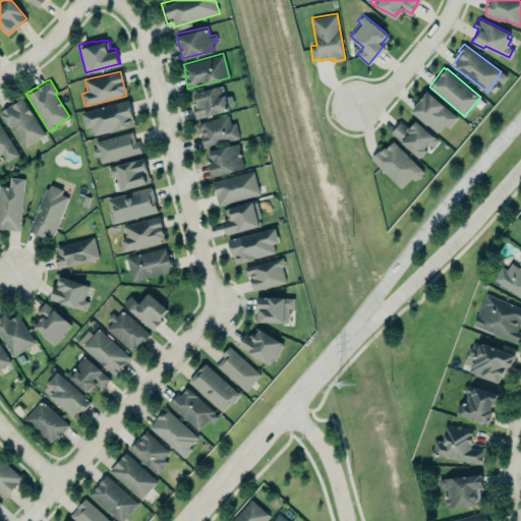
[(234,108),(231,95),(224,97),(222,85),(192,93),(194,103),(191,104),(194,118),(234,108)]
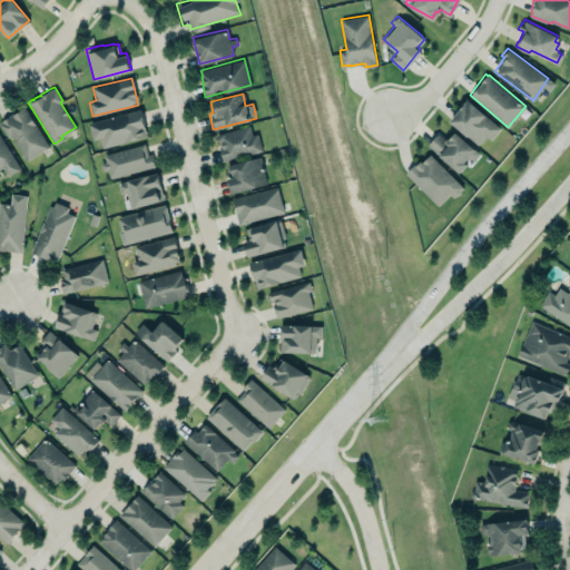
[(480,148),(499,127),(467,99),(449,120),(480,148)]
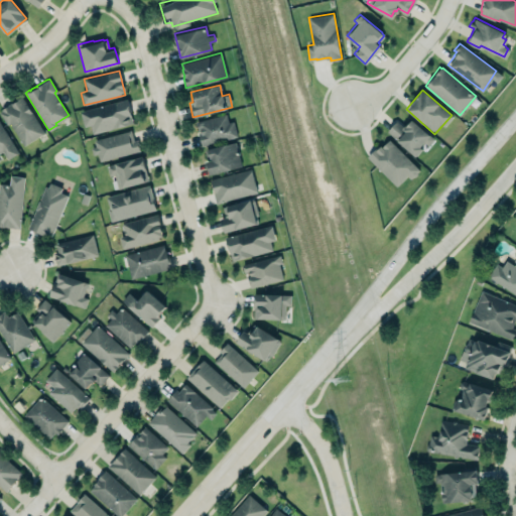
[(44,132),(20,97),(0,110),(0,112),(23,146),(44,132)]
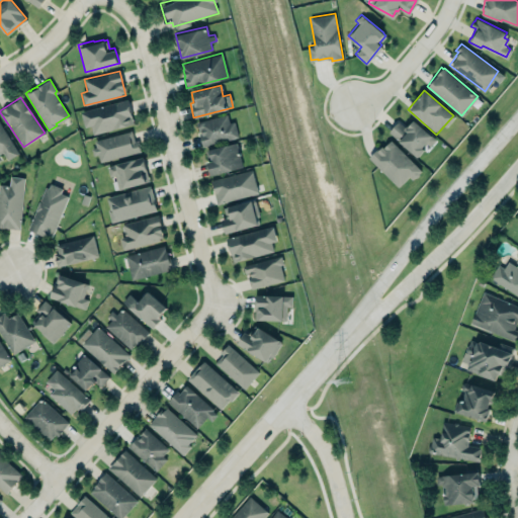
[(80,110),(127,97),(134,122),(93,134),(90,125),(84,126),(80,110)]
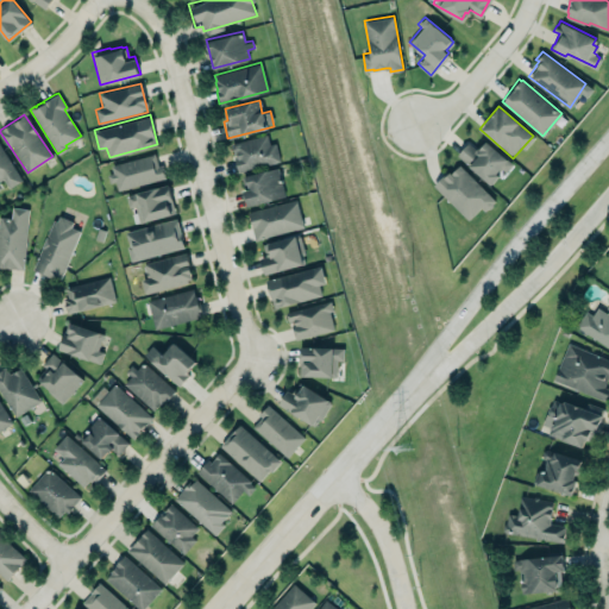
[(230,144),(237,171),(278,161),(275,143),(269,144),(267,135),(230,144)]
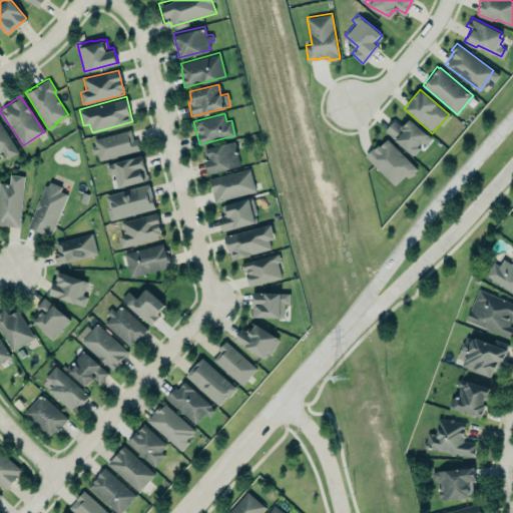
[(386,129),(413,151),(421,142),(423,143),(431,134),(409,116),(401,126),(393,119),(386,129)]
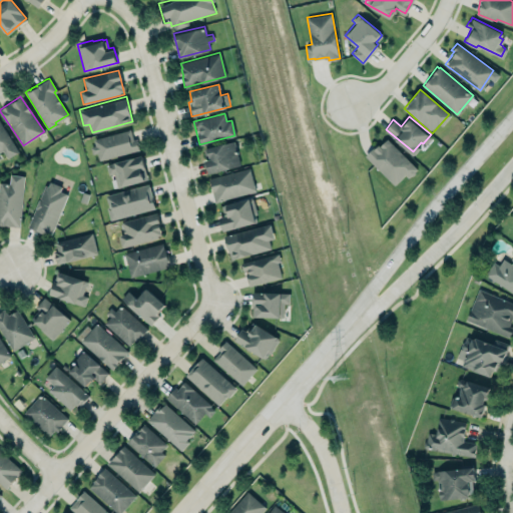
[(0,123),(17,151),(7,157),(2,149),(0,150),(0,154),(1,156),(0,156),(0,123)]
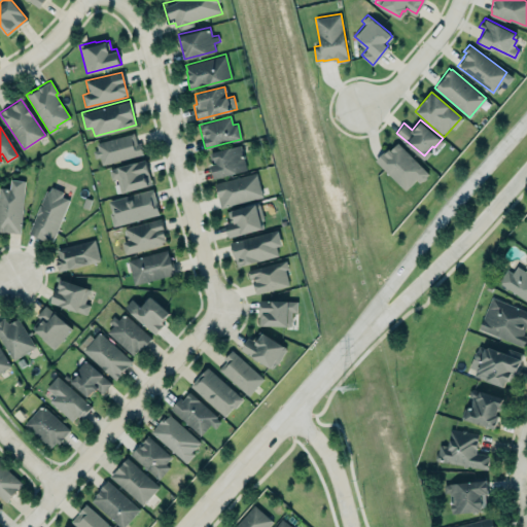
[(95,141),(133,131),(136,143),(139,142),(142,153),(101,165),(99,155),(94,156),(92,150),(97,149),(95,141)]
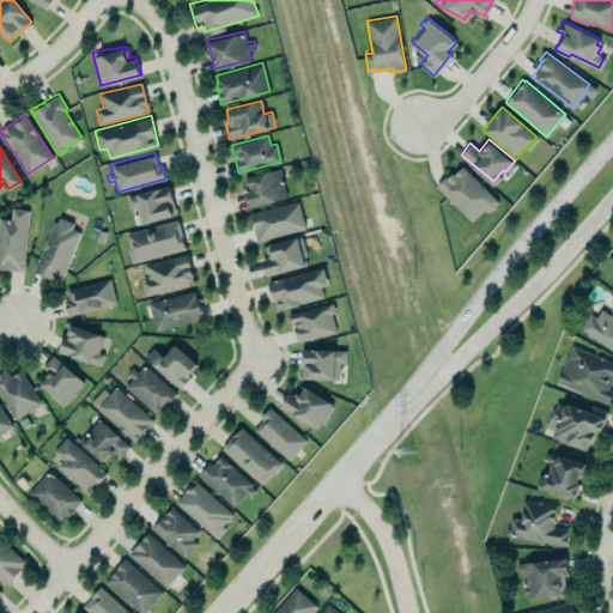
[(471,222),(483,210),(486,213),(498,202),(460,164),(437,188),(471,222)]
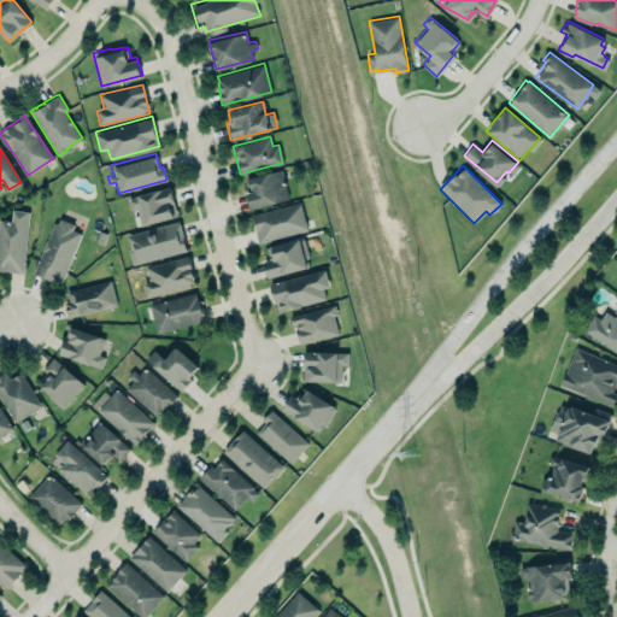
[(247,189),(245,178),(248,177),(248,176),(269,171),(281,168),(288,198),(251,207),(248,201),(247,201),(244,191),(247,189)]
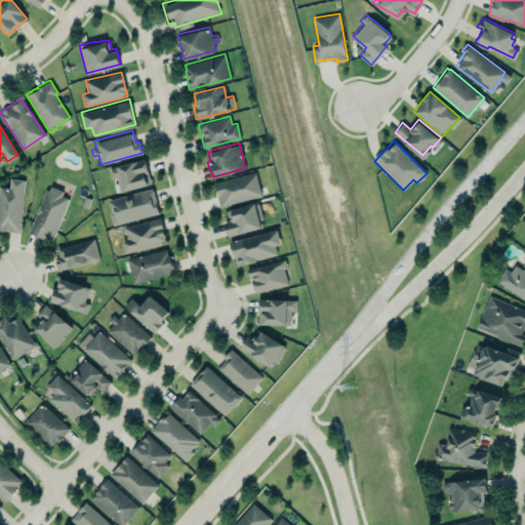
[(107,167),(145,157),(152,184),(120,192),(116,178),(111,179),(107,167)]
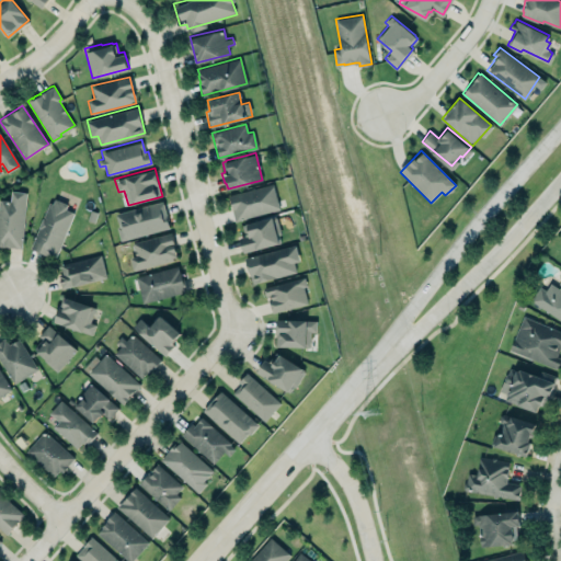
[(233,220),(278,209),(273,184),(227,195),(233,220)]
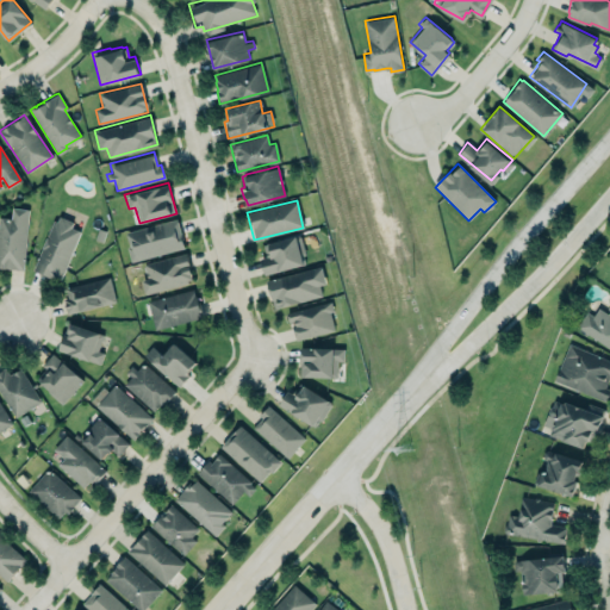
[(27,209),(12,207),(11,218),(0,217),(0,268),(24,269),(27,209)]
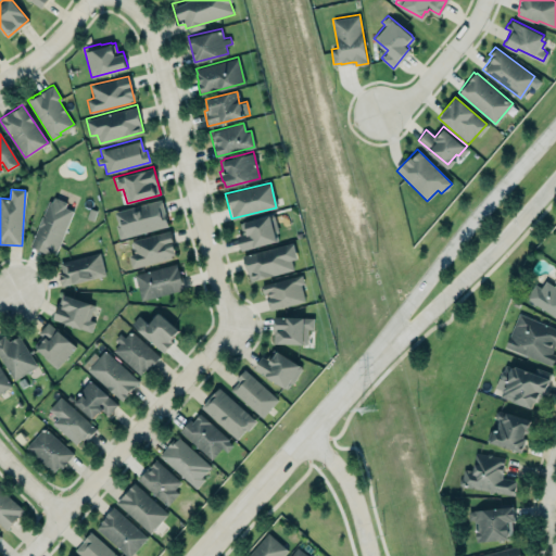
[(28,244),(48,198),(51,199),(53,194),(67,200),(65,205),(72,207),(52,254),(28,244)]
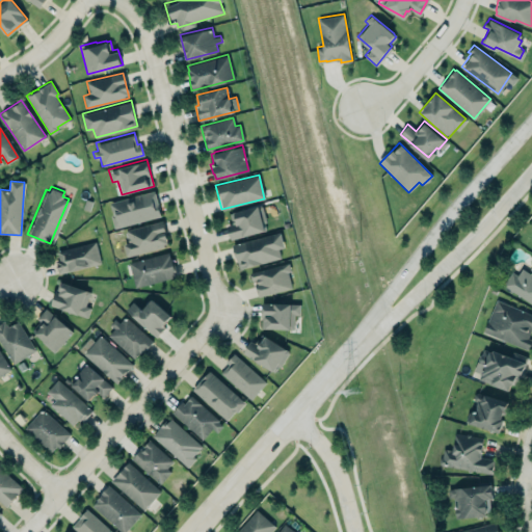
[(110,202),(154,190),(161,214),(114,228),(111,215),(113,214),(110,202)]
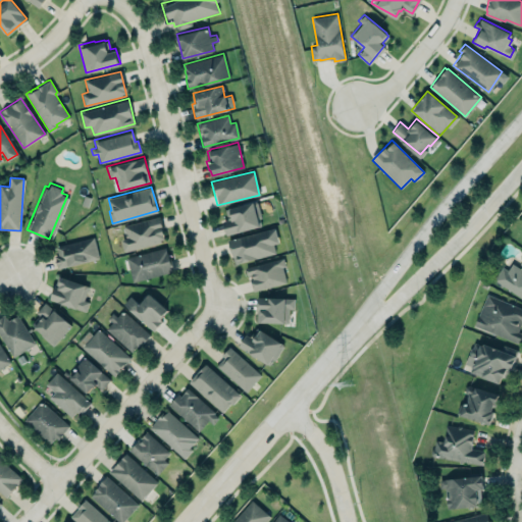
[(226,233),(224,225),(223,219),(228,218),(225,208),(253,200),(254,201),(255,200),(257,202),(261,217),(259,217),(261,224),(226,233)]
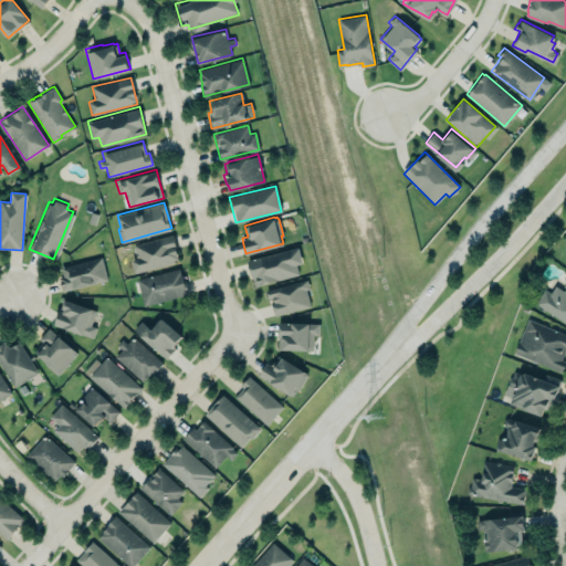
[(174,233),(178,252),(177,253),(178,259),(175,260),(176,262),(134,273),(130,259),(137,257),(133,243),(174,233)]
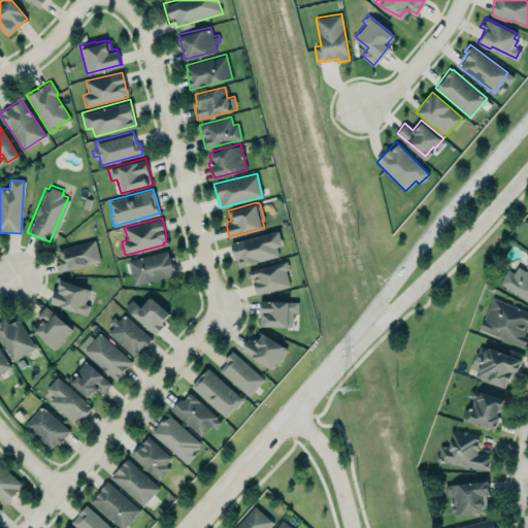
[(278,257),(275,246),(282,245),(278,230),(230,242),(236,267),(278,257)]
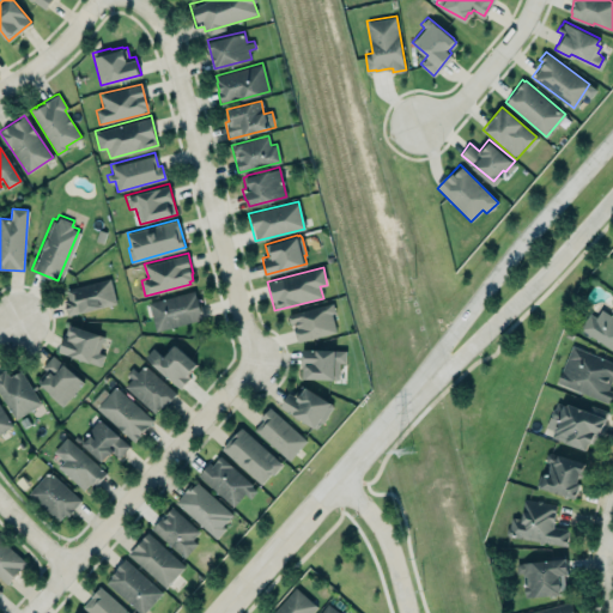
[(65,287),(108,277),(114,303),(65,315),(61,299),(67,298),(65,287)]
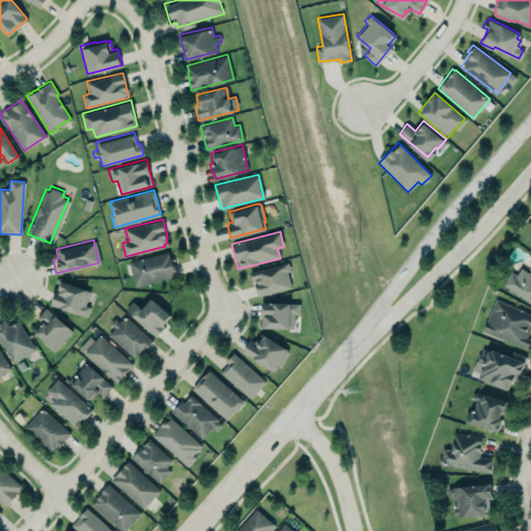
[(127,261),(169,250),(175,275),(134,286),(127,261)]
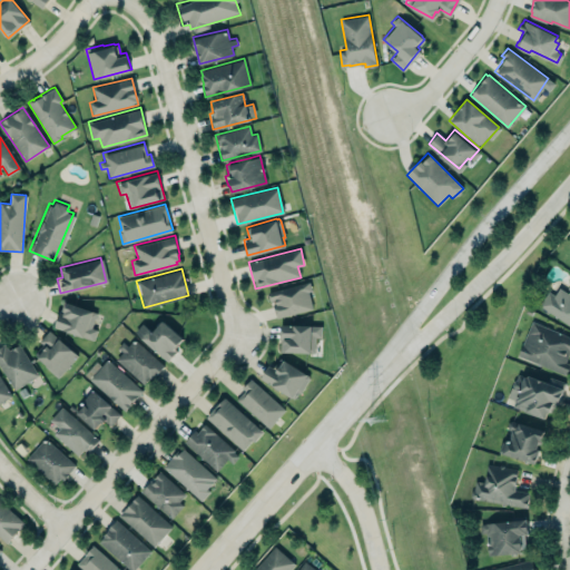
[(267,291),(310,281),(312,290),(308,290),(313,307),(276,317),(272,300),(269,300),(267,291)]
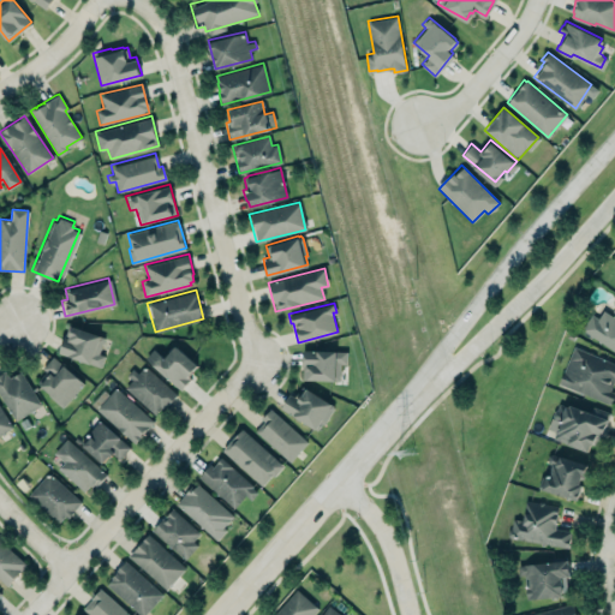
[(614,305),(614,350),(581,329),(591,312),(598,316),(603,309),(613,315),(614,311),(613,310),(614,305)]
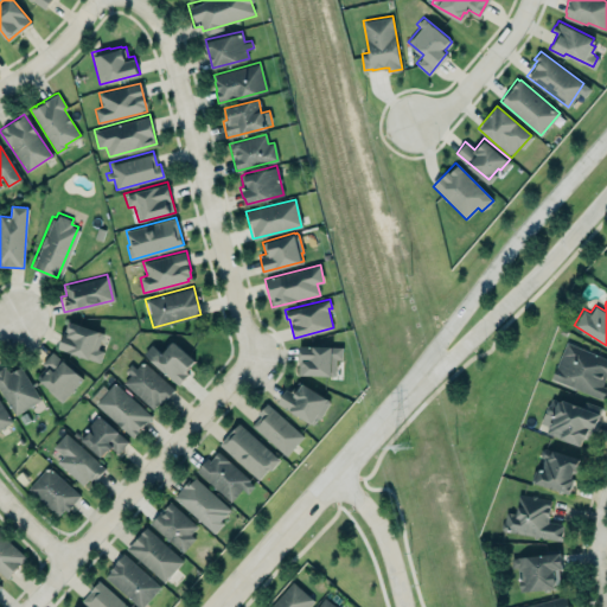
[(71,319),(98,330),(98,331),(103,332),(97,349),(102,351),(98,362),(57,346),(63,331),(66,332),(69,325),(71,319)]
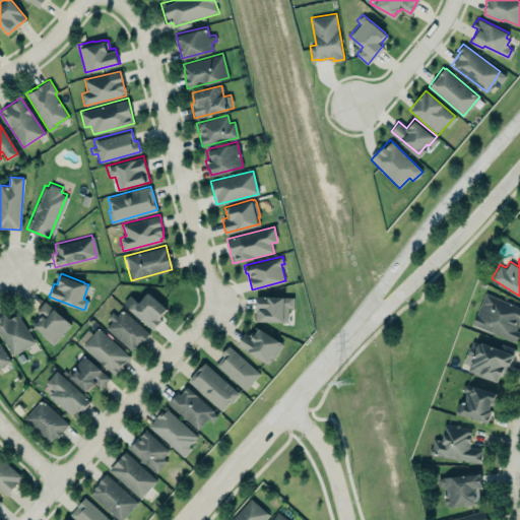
[(129,295),(121,304),(152,328),(168,309),(146,293),(139,303),(129,295)]
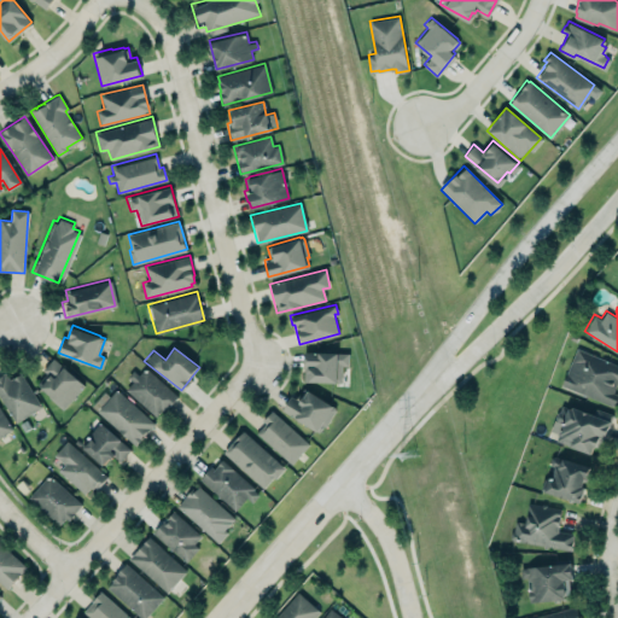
[(617,365),(576,348),(560,384),(613,407),(617,396),(617,392),(613,392),(617,382),(617,365)]
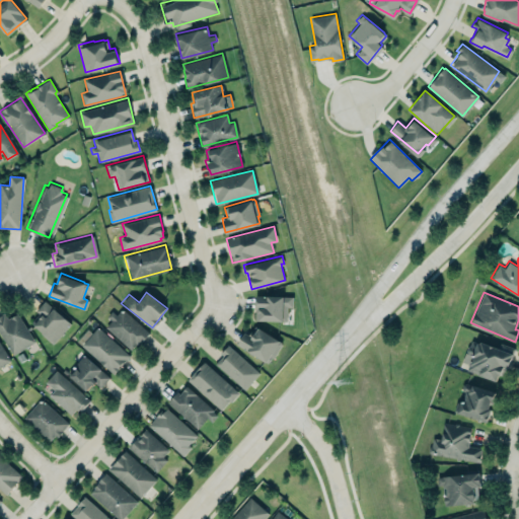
[(255,293),(254,308),(255,308),(255,320),(288,321),(288,307),(293,307),(293,295),(255,293)]
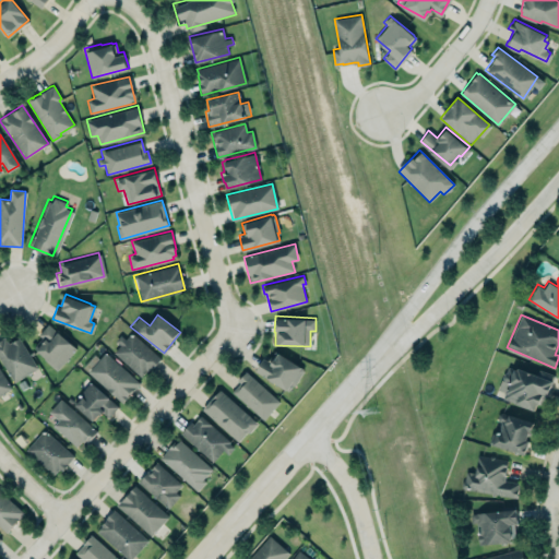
[(75,347),(56,369),(44,358),(45,356),(33,346),(42,337),(38,334),(48,323),(58,331),(70,342),(75,347)]
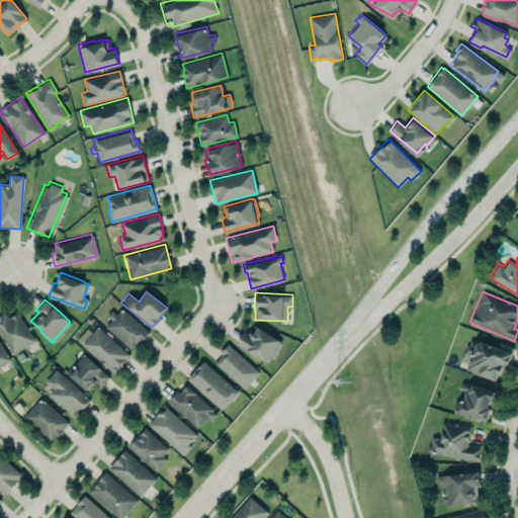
[(103,323),(130,351),(148,334),(121,306),(103,323)]
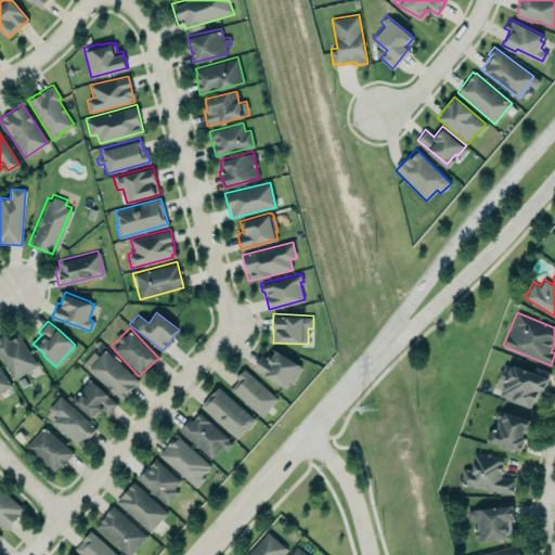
[(0,358),(0,335),(4,333),(9,339),(18,333),(38,364),(13,379),(0,358)]
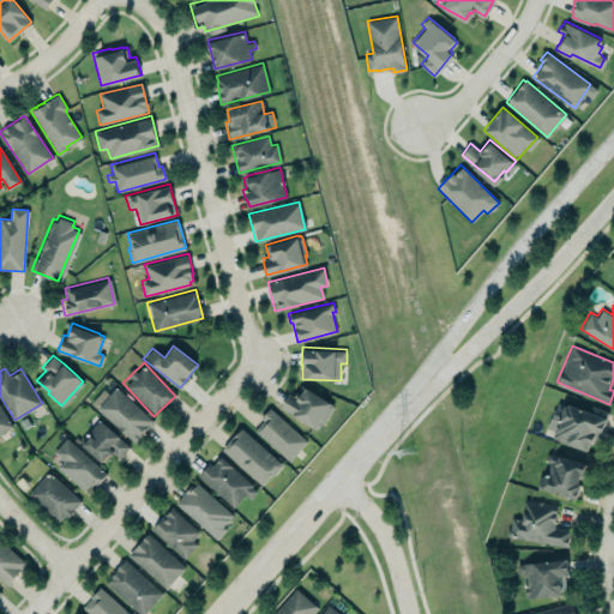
[(280,405),(289,391),(298,397),(306,385),(331,402),(333,407),(325,422),(321,422),(317,429),(280,405)]
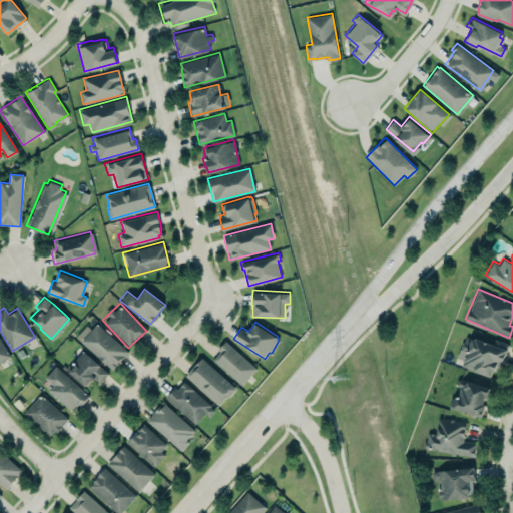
[(128,351),(112,369),(80,341),(96,323),(128,351)]
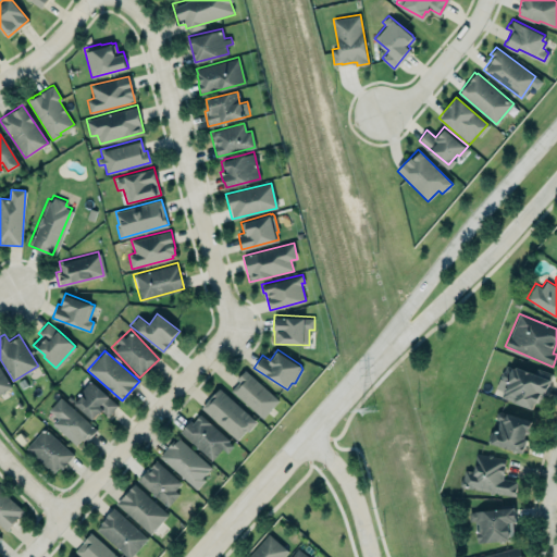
[(242,366),(280,400),(263,418),(230,386),(237,379),(233,375),(242,366)]
